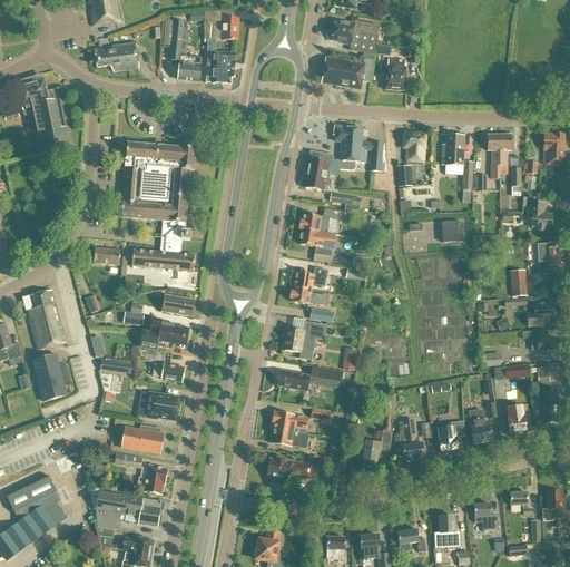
[(91,25),(120,21),(116,0),(88,0),(88,2),(91,1),(92,9),(89,9),(91,25)]
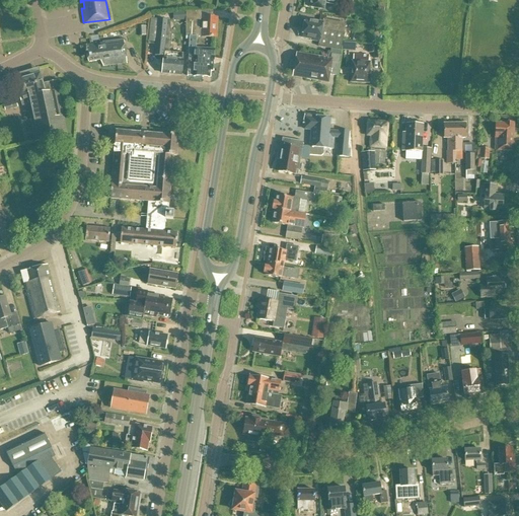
[(189,34),(196,34),(199,34),(199,27),(202,27),(201,34),(216,35),(217,16),(203,15),(202,16),(200,16),(200,9),(186,8),(186,34),(189,34)]
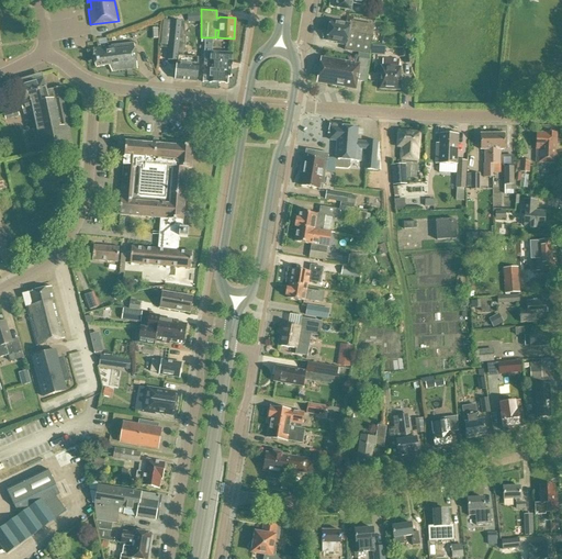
[(183,20),(171,19),(167,58),(168,58),(176,59),(176,63),(175,64),(173,68),(175,69),(175,77),(186,78),(197,79),(198,63),(198,56),(188,55),(183,54),(184,42),(183,20)]
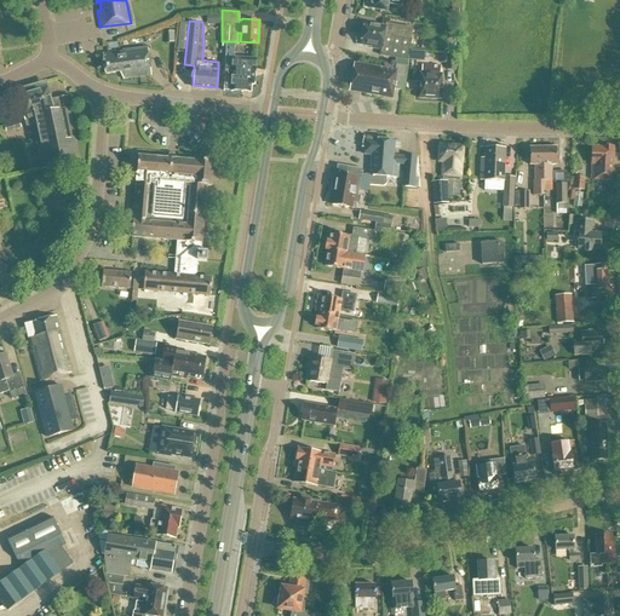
[(406,63),(407,57),(412,26),(385,21),(385,24),(363,21),(363,22),(361,23),(361,28),(362,29),(360,41),(371,44),(371,45),(380,46),(380,52),(395,55),(394,62),(406,63)]
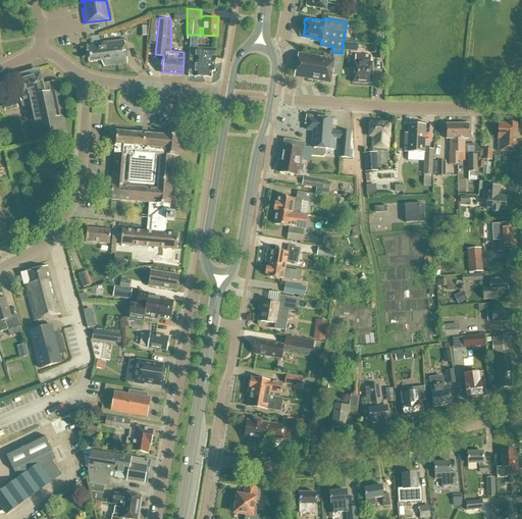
[(197,35),(190,35),(189,53),(190,53),(189,69),(194,70),(194,74),(210,75),(211,68),(213,68),(213,59),(214,59),(214,48),(197,47),(197,35)]
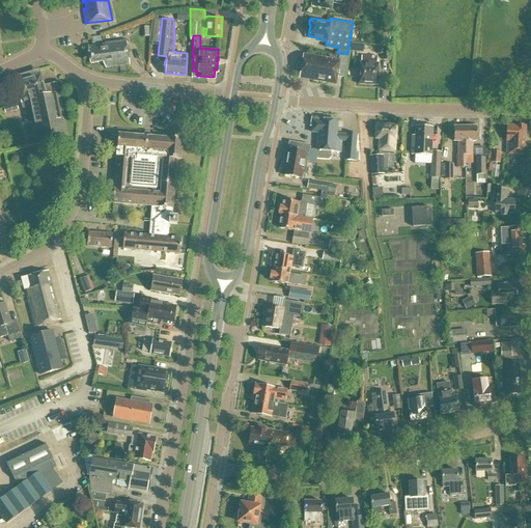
[(105,65),(129,62),(126,38),(104,42),(104,43),(87,45),(87,46),(86,48),(86,50),(88,51),(89,61),(102,60),(105,65)]
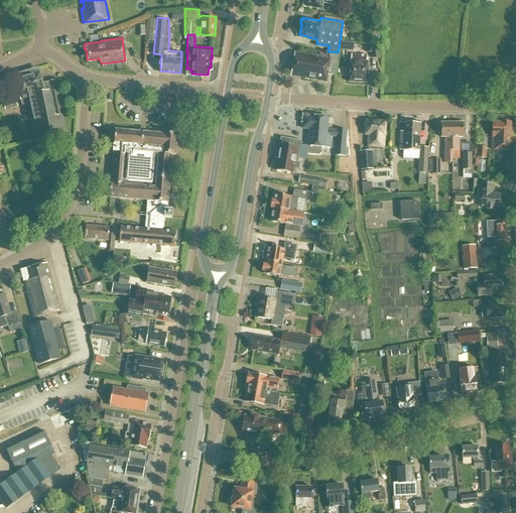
[(379,56),(379,44),(366,44),(366,50),(371,50),(371,56),(379,56)]
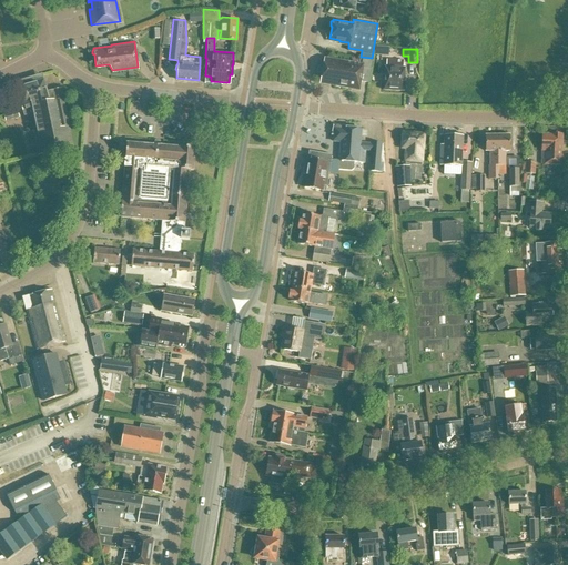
[(368,80),(372,58),(362,57),(361,61),(338,58),(338,59),(324,57),(321,80),(335,82),(334,84),(358,88),(361,79),(368,80)]
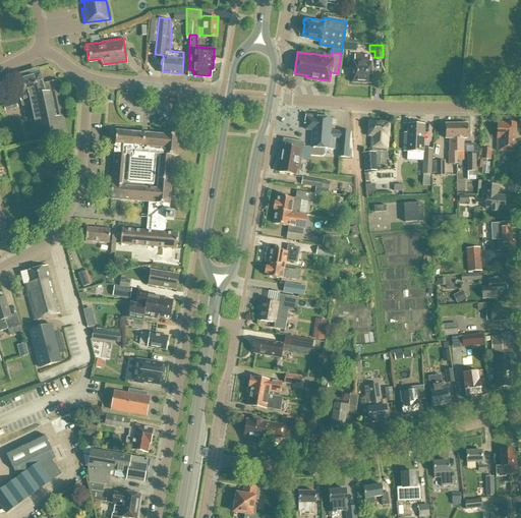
[(369,81),(370,60),(369,60),(369,53),(354,52),(353,59),(352,59),(351,80),(369,81)]
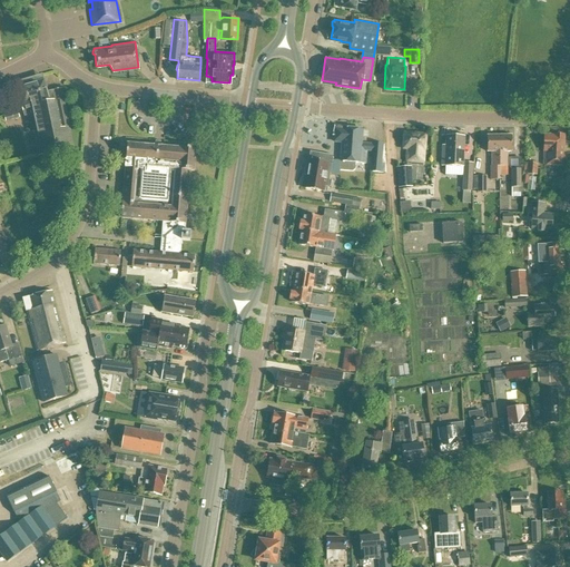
[(46,89),(41,72),(15,80),(20,98),(19,98),(20,100),(18,100),(20,106),(21,105),(23,114),(30,113),(38,154),(74,146),(61,86),(46,89)]
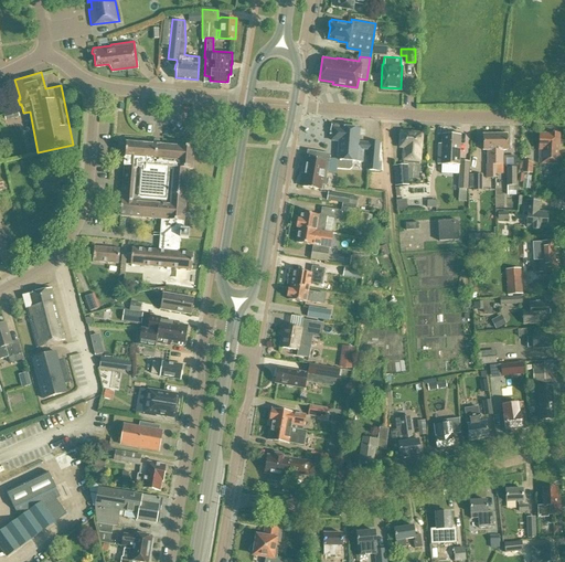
[(369,140),(358,139),(359,126),(339,125),(339,126),(332,125),(331,131),(332,138),(338,139),(337,158),(362,159),(363,147),(369,147),(366,168),(380,169),(381,160),(377,159),(379,140),(369,139),(369,140)]
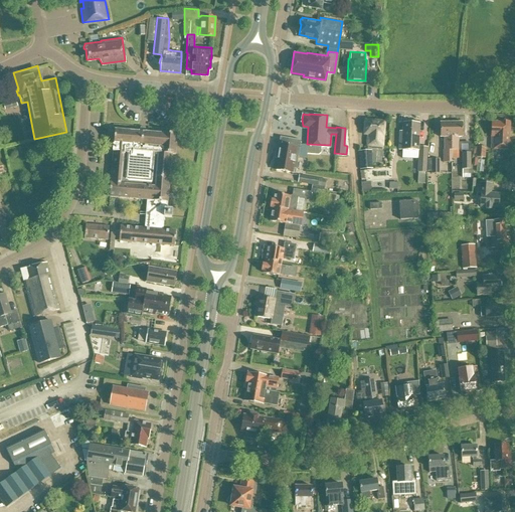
[(367,143),(378,144),(382,144),(383,120),(365,118),(364,132),(368,133),(367,143)]
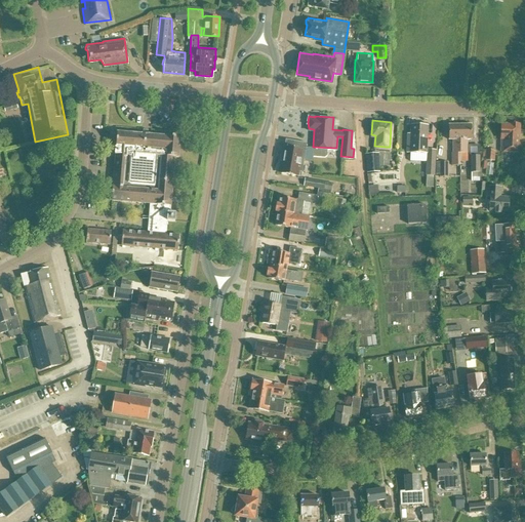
[(435,172),(435,147),(427,147),(428,123),(427,123),(427,121),(418,121),(418,123),(410,123),(410,131),(406,131),(406,151),(412,151),(412,153),(417,153),(417,151),(427,151),(426,172),(435,172)]
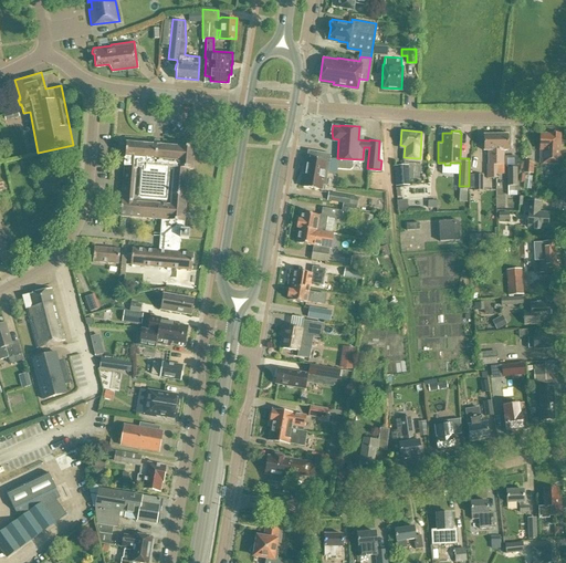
[(561,133),(548,132),(547,132),(546,131),(544,131),(543,132),(540,132),(540,162),(563,162),(563,148),(559,148),(561,133)]
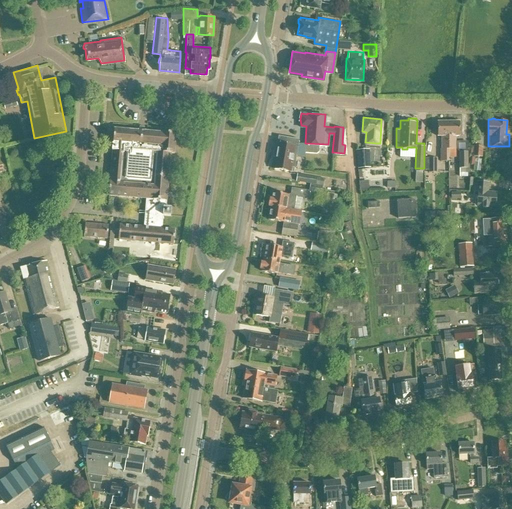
[(441,134),(442,147),(442,158),(448,158),(448,155),(448,120),(437,120),(437,134),(441,134)]
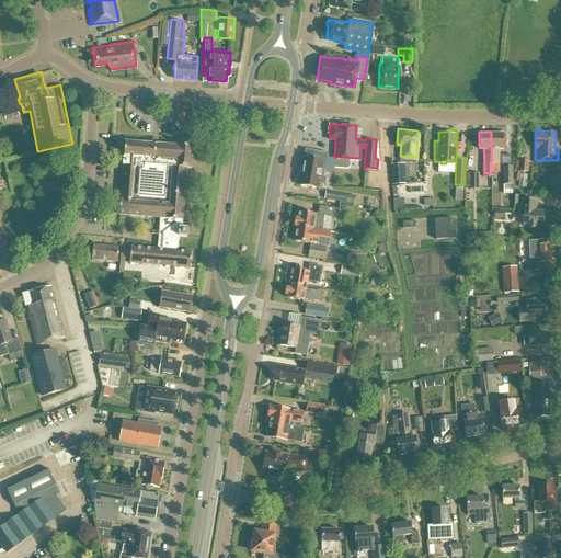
[(503,132),(491,132),(491,170),(499,170),(499,147),(503,147),(503,132)]
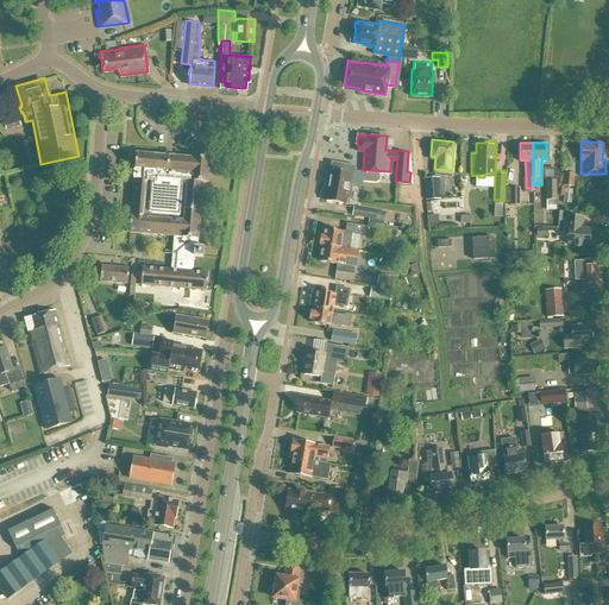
[(207,180),(208,157),(192,155),(192,156),(173,155),(173,153),(171,153),(163,152),(163,153),(136,151),(129,229),(175,233),(173,265),(143,263),(142,281),(206,287),(208,269),(193,268),(194,252),(203,252),(203,243),(198,243),(198,235),(199,235),(202,180),(207,180)]
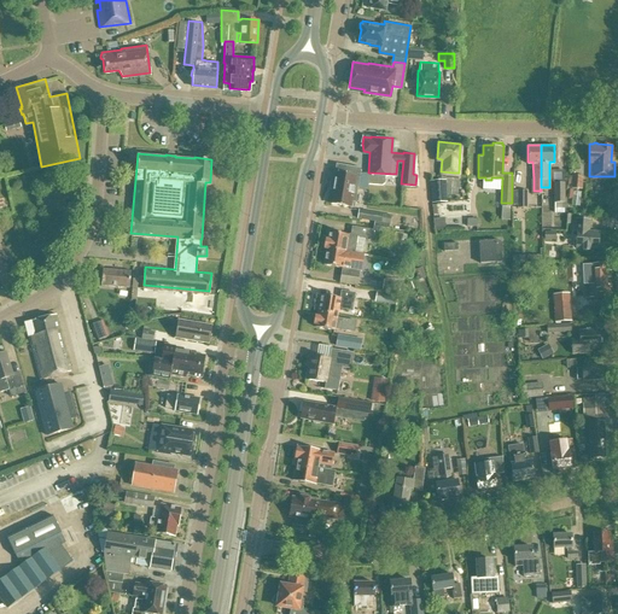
[(377,174),(360,171),(360,167),(336,162),(334,170),(330,200),(350,204),(351,199),(355,199),(357,185),(367,187),(368,181),(382,183),(385,180),(385,174),(377,174)]
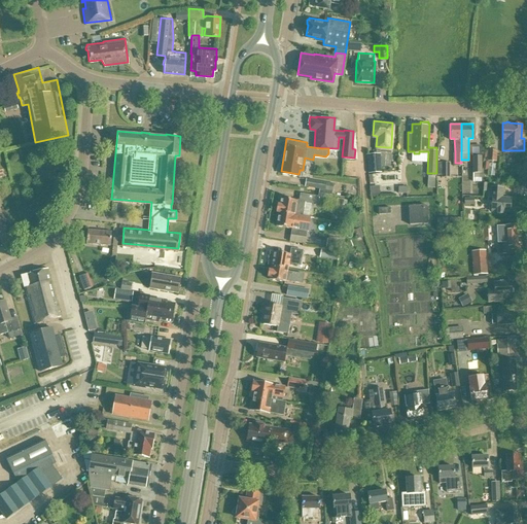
[(487,148),(486,158),(496,159),(497,149),(487,148)]
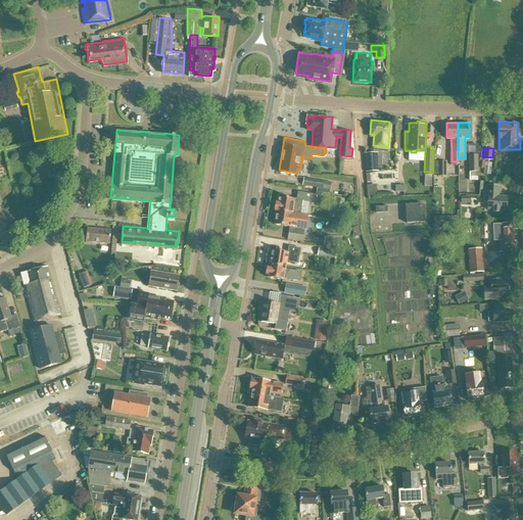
[(378,169),(377,150),(364,151),(366,170),(378,169)]
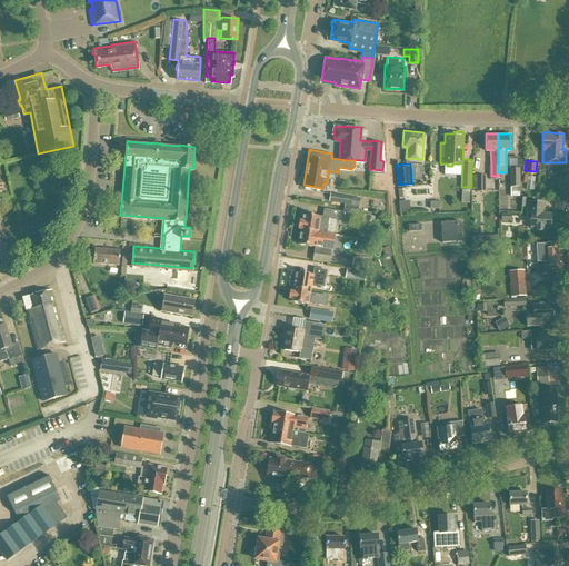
[(510,195),(520,195),(519,167),(510,167),(510,195)]
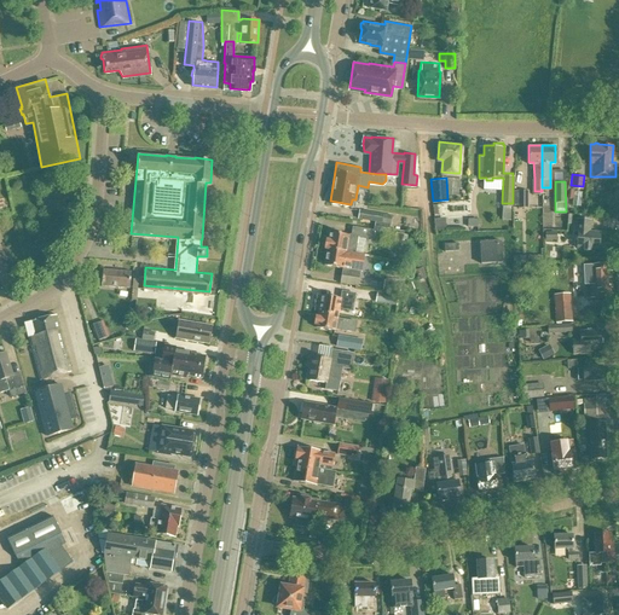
[(514,190),(513,197),(513,203),(518,203),(518,204),(528,204),(528,189),(518,189),(518,190),(514,190)]
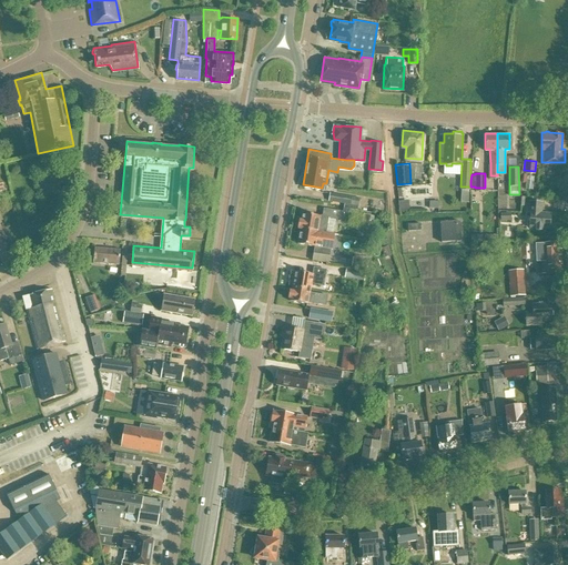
[(330,191),(328,199),(344,201),(358,203),(359,197),(351,194),(345,194),(345,193),(330,191)]
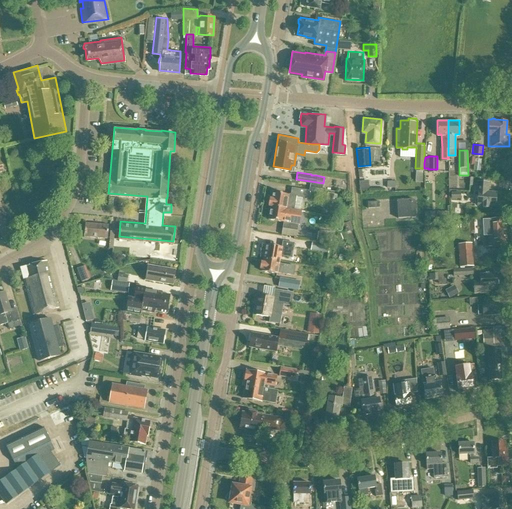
[(368,178),(359,179),(360,188),(369,187),(368,178)]
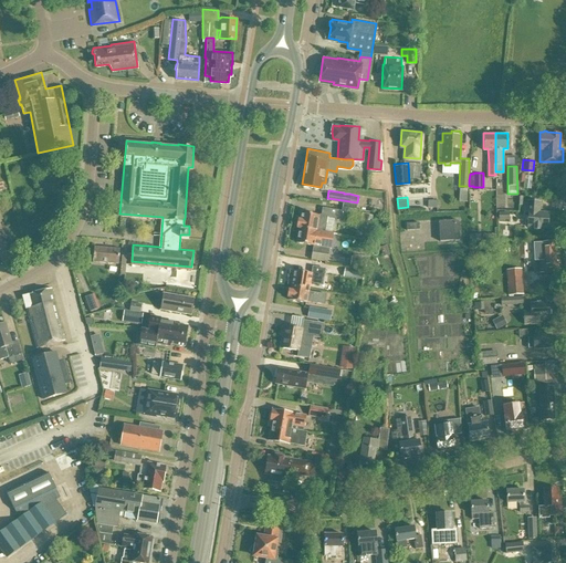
[(548,211),(538,210),(540,199),(527,198),(526,210),(528,210),(527,223),(533,225),(533,228),(540,228),(540,225),(547,226),(548,211)]
